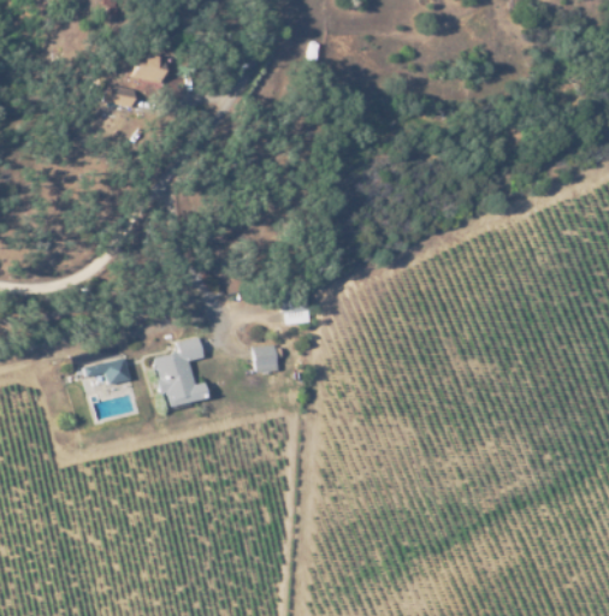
[(116,15),(120,0),(105,0),(101,10),(116,15)]
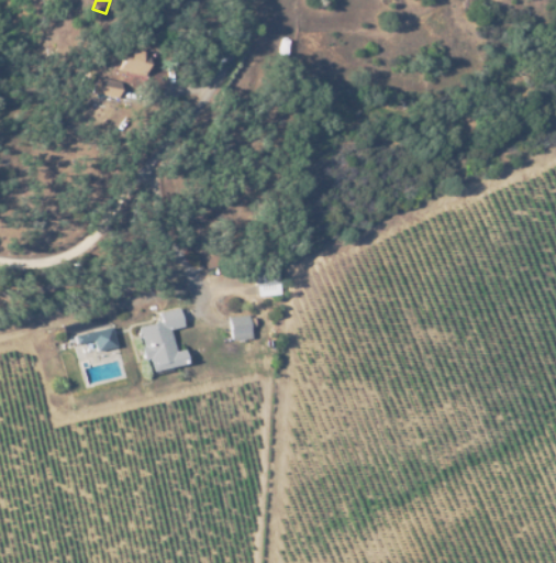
[(115,51),(112,67),(147,75),(153,53),(123,46),(122,53),(115,51)]
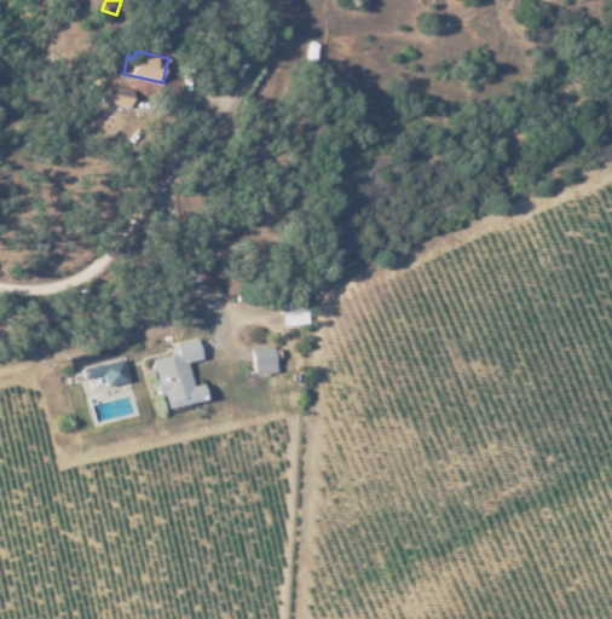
[(134,106),(137,88),(111,86),(109,103),(134,106)]
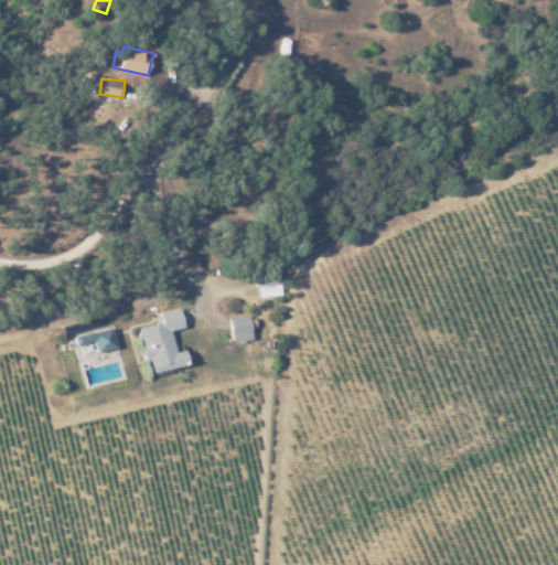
[(282,285),(281,265),(258,265),(259,286),(282,285)]
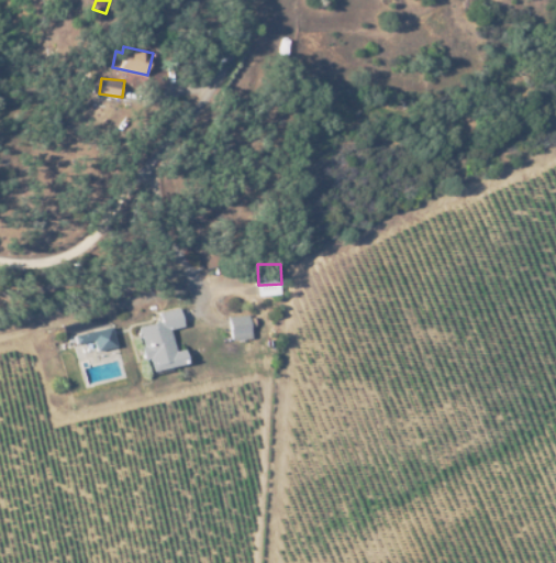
[(155,372),(190,364),(187,349),(178,351),(174,330),(187,328),(182,308),(162,312),(164,322),(141,327),(147,360),(152,359),(155,372)]
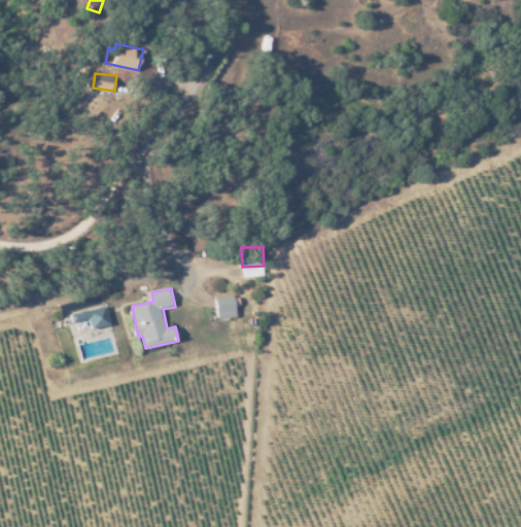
[(219,318),(238,317),(237,295),(218,295),(219,318)]
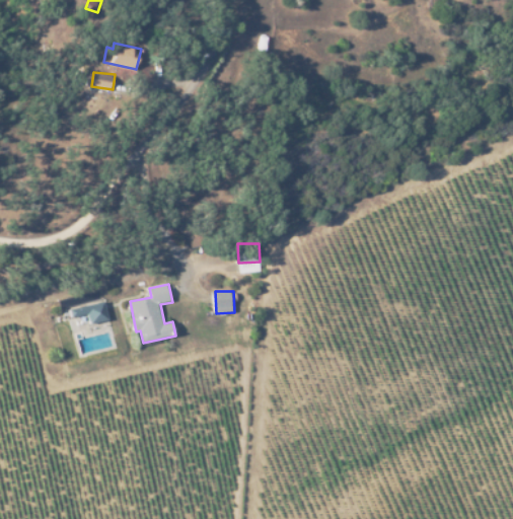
[(72,309),(75,316),(89,312),(92,323),(111,318),(105,300),(72,309)]
